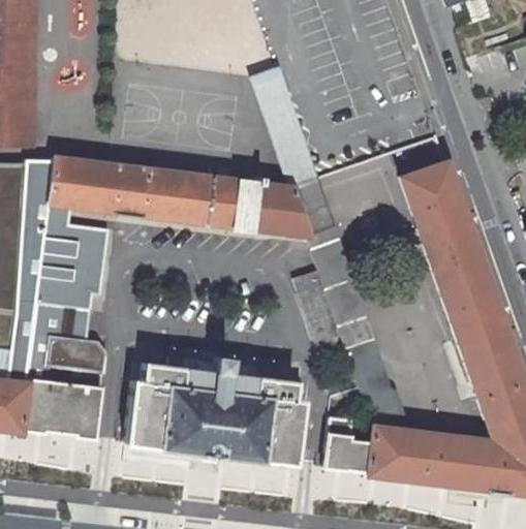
[(0,0),(0,146),(32,146),(33,0),(0,0)]
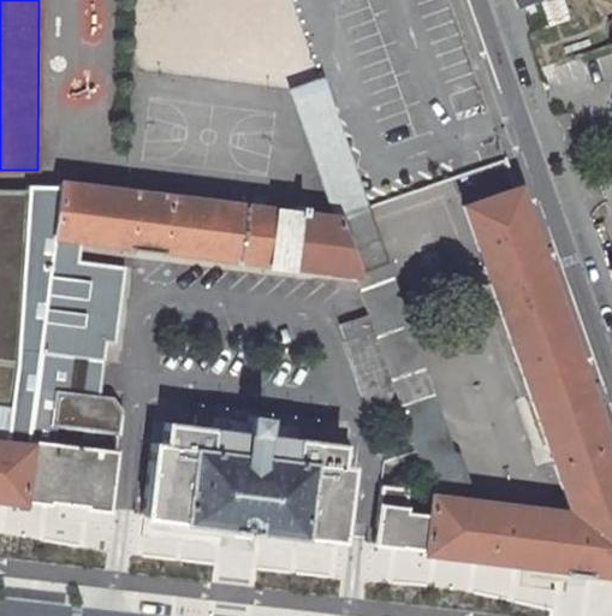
[(517,0),(523,15),(530,11),(542,7),(560,0),(517,0)]
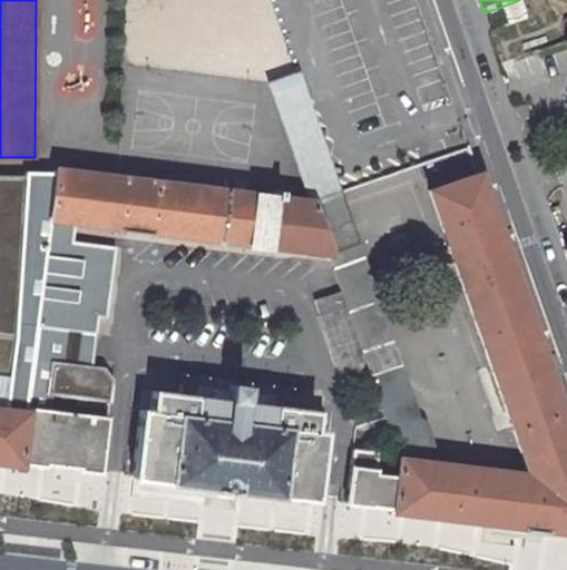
[(502,7),(491,10),(498,31),(509,27),(502,7)]
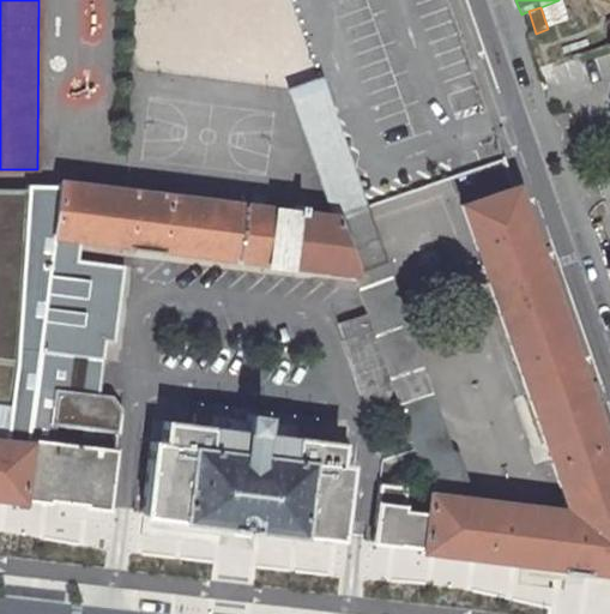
[(296,97),(315,149),(349,152),(326,86),(296,97)]
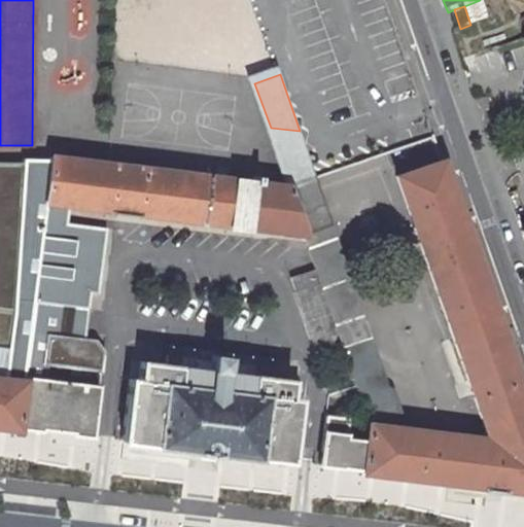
[(317,270),(342,343),(361,399),(381,394),(393,429),(405,430),(391,391),(389,390),(307,152),(300,133),(300,131),(271,128),(282,161),(291,187),(306,234),(317,270)]
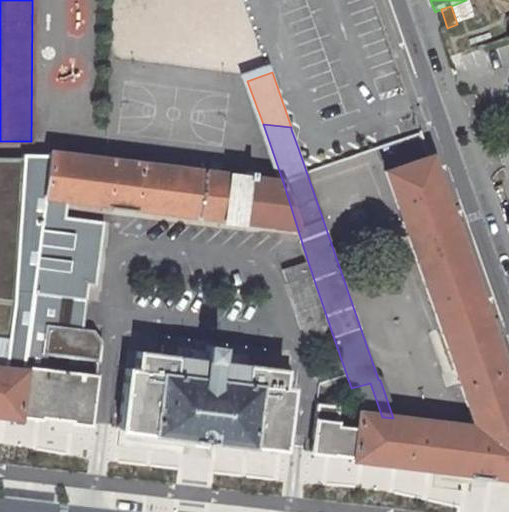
[(45,197),(69,202),(109,204),(108,208),(138,211),(138,208),(225,218),(224,223),(244,225),(245,220),(297,227),(283,182),(255,178),(256,171),(249,170),(249,175),(231,173),(230,175),(110,160),(51,152),(50,162),(45,197)]
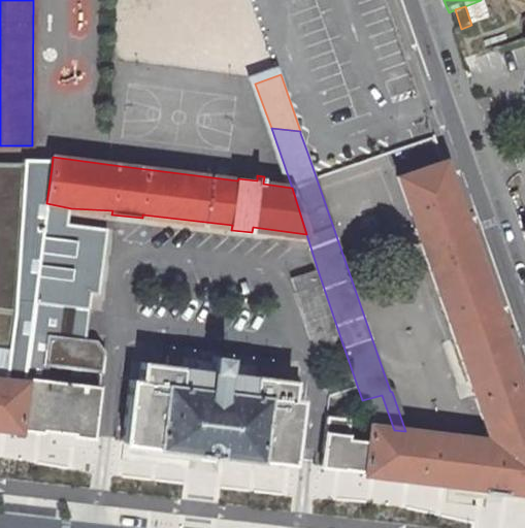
[(0,345),(11,348),(29,350),(46,203),(52,167),(37,166),(38,161),(23,159),(23,163),(0,161),(0,345)]
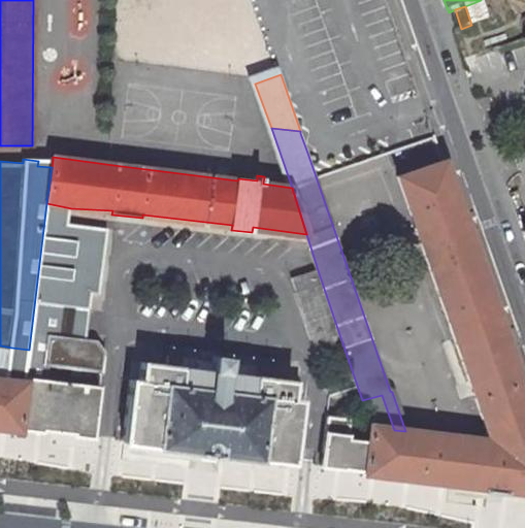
[(524,387),(446,161),(400,176),(490,440),(405,431),(394,430),(382,395),(362,400),(370,426),(369,440),(350,439),(352,419),(328,416),(323,467),(346,470),(346,468),(366,470),(366,473),(485,488),(485,491),(505,494),(505,490),(524,493),(524,387)]
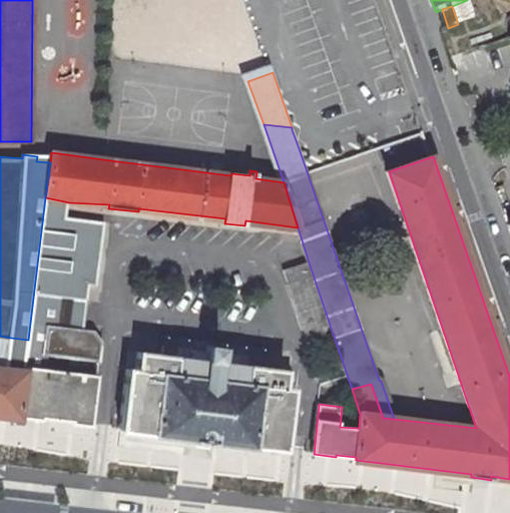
[(0,416),(18,419),(19,416),(30,418),(40,420),(41,416),(71,420),(70,423),(92,426),(98,375),(46,369),(47,358),(43,358),(43,354),(44,343),(47,326),(83,330),(89,285),(99,286),(106,221),(67,216),(69,202),(45,197),(28,340),(11,338),(7,367),(0,365),(0,416)]
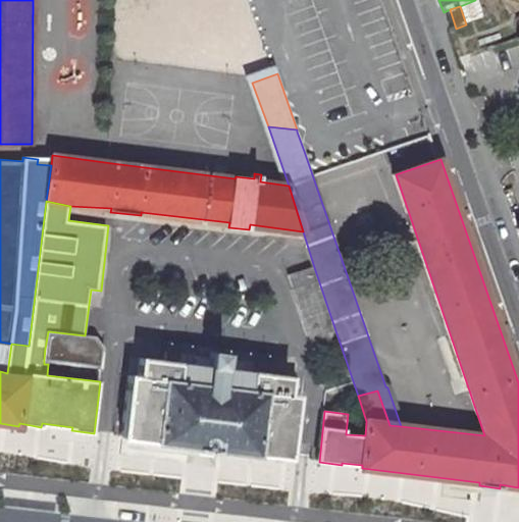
[(314,267),(290,275),(315,348),(339,340),(314,267)]
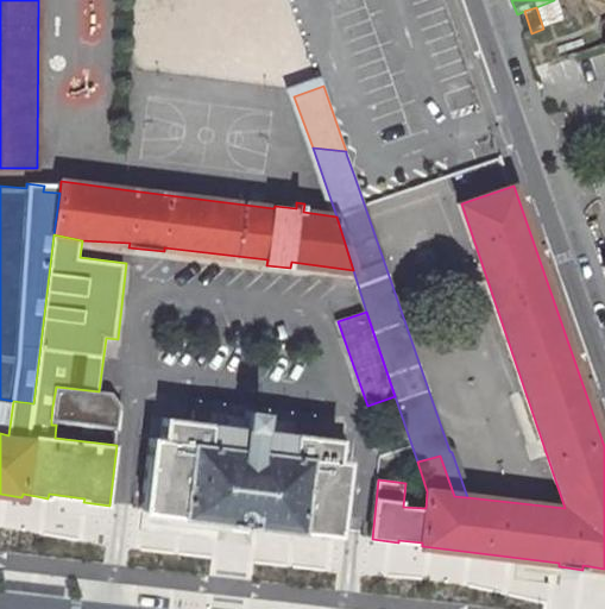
[(52,407),(51,420),(51,425),(56,425),(57,421),(119,427),(121,403),(108,393),(99,391),(56,387),(52,407)]
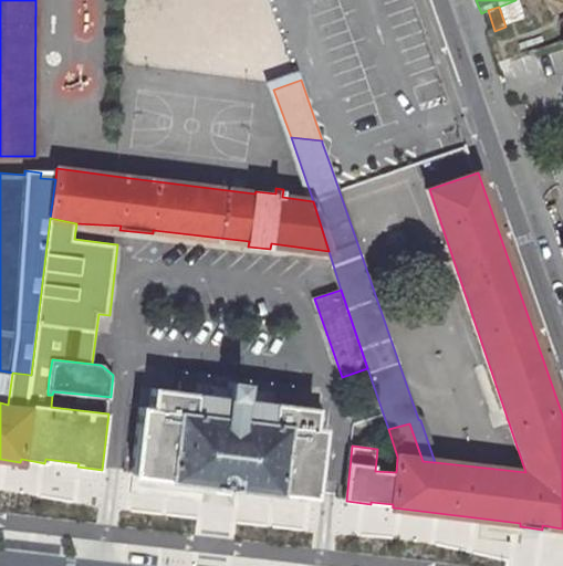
[(291,384),(183,369),(181,380),(227,387),(228,380),(244,381),(243,389),(290,395),(291,384)]
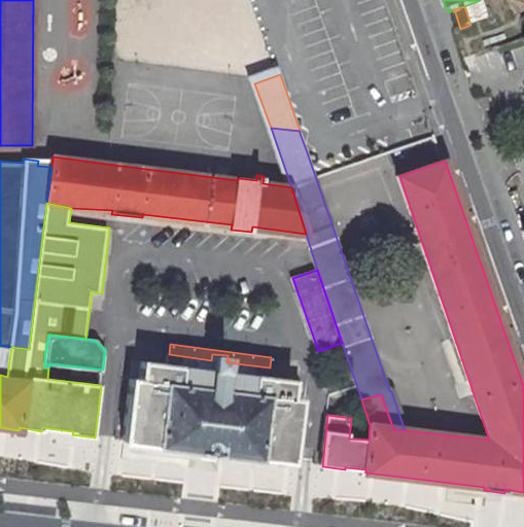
[(262,459),(292,462),(300,399),(291,398),(293,380),(269,377),(270,367),(226,362),(228,355),(212,354),(211,360),(169,354),(168,364),(142,360),(140,379),(132,378),(124,441),(158,445),(158,448),(262,461),(262,459)]
